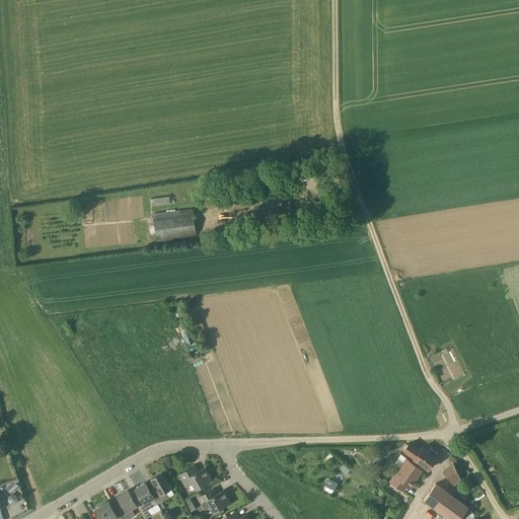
[(196,234),(193,209),(153,214),(156,239),(196,234)]
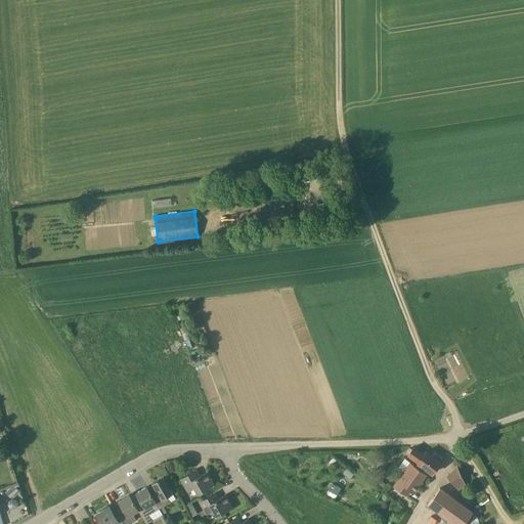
[(200,332),(193,335),(197,341),(203,339),(200,332)]
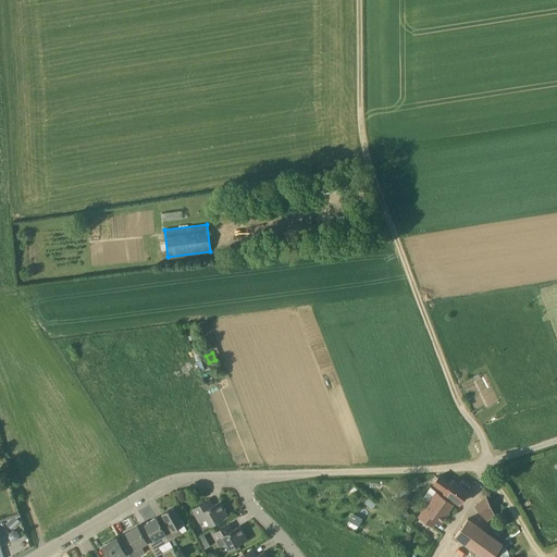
[(456,483),(453,481),(450,484),(440,477),(434,483),(449,493),(461,502),(468,492),(456,483)]
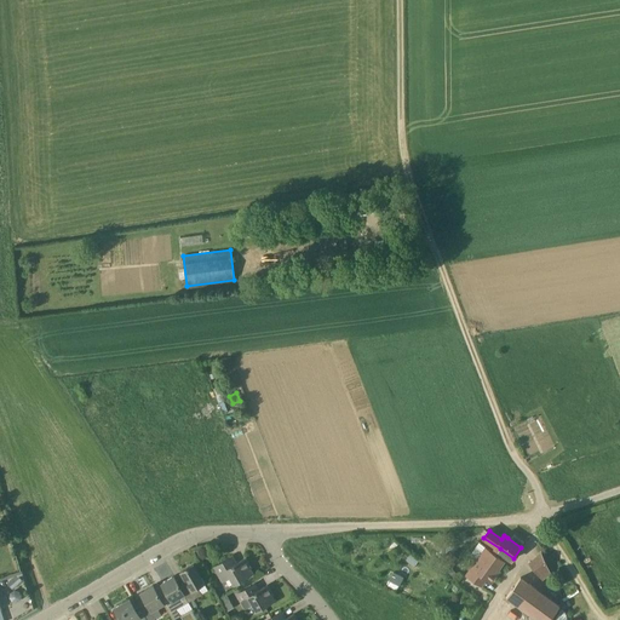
[(420,552),(426,558),(436,550),(430,544),(420,552)]
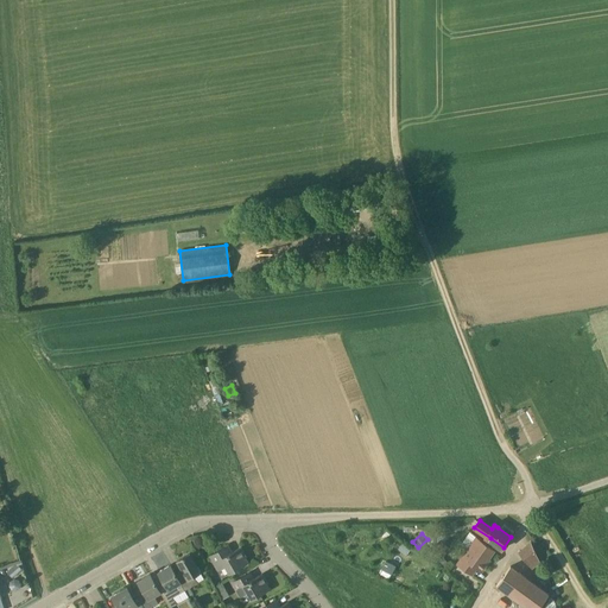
[(495,550),(476,537),(456,564),(472,575),(477,568),(482,571),(488,563),(486,562),(495,550)]
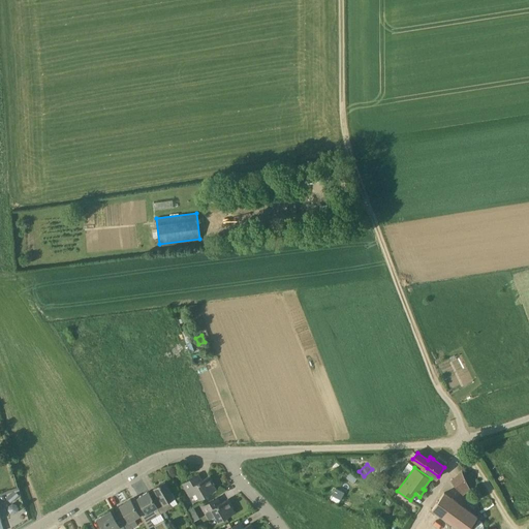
[(460,470),(449,479),(462,493),(469,488),(460,470)]
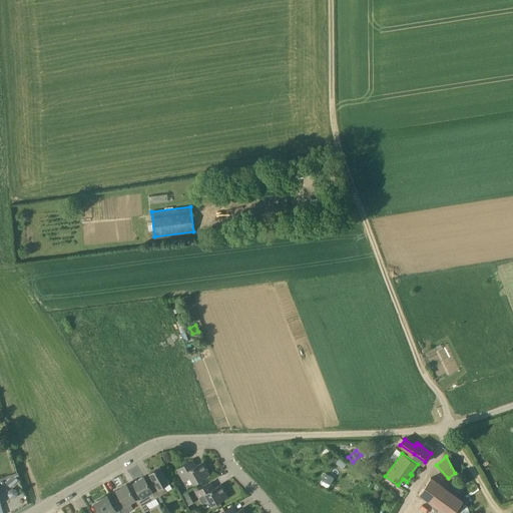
[(206,470),(206,469),(202,462),(195,466),(192,460),(177,469),(184,480),(189,477),(193,483),(208,474),(206,470)]
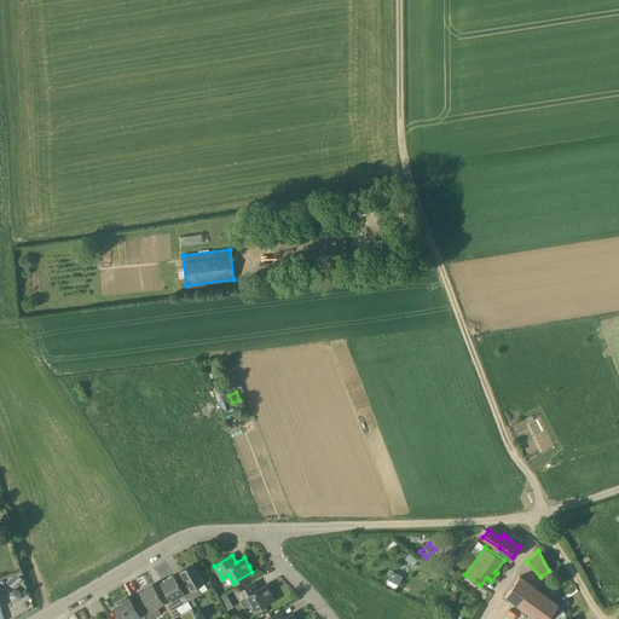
[(447,565),(440,557),(433,563),(441,572),(447,565)]
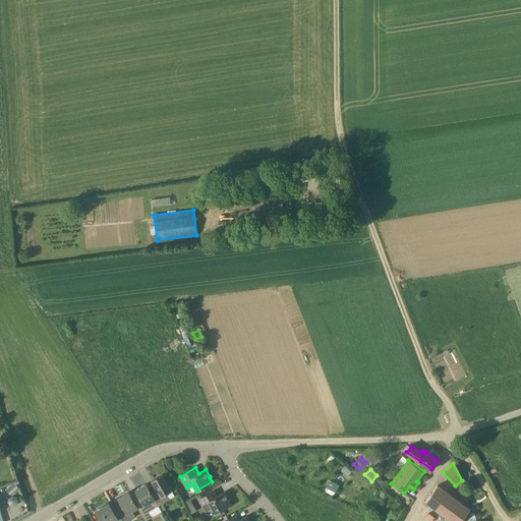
[(169,500),(165,494),(172,489),(163,474),(152,480),(157,488),(151,491),(158,506),(159,506),(169,500)]
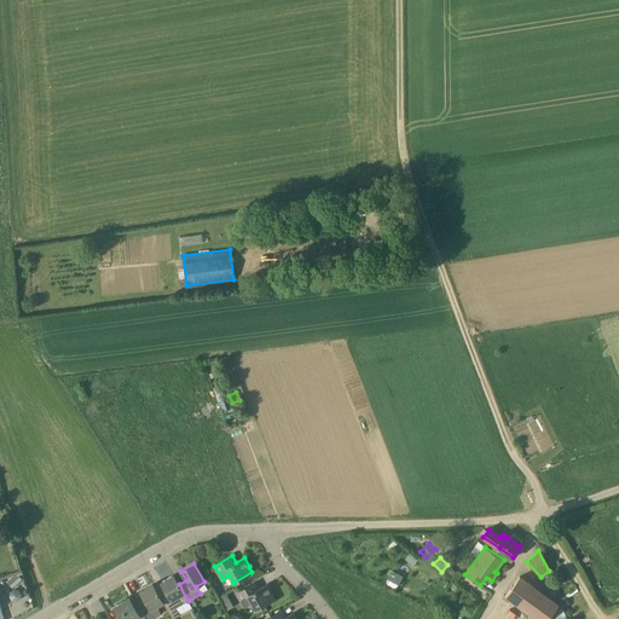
[(23,578),(18,573),(9,583),(13,588),(23,578)]
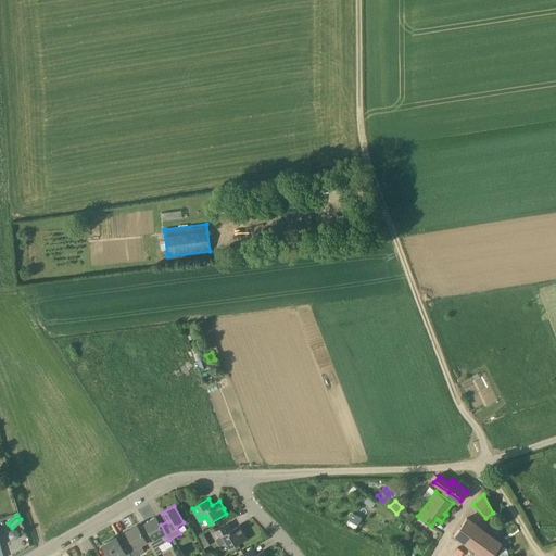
[(158,546),(168,540),(161,525),(155,516),(144,522),(150,531),(143,534),(143,535),(147,541),(153,552),(154,555),(155,555),(162,553),(158,546)]
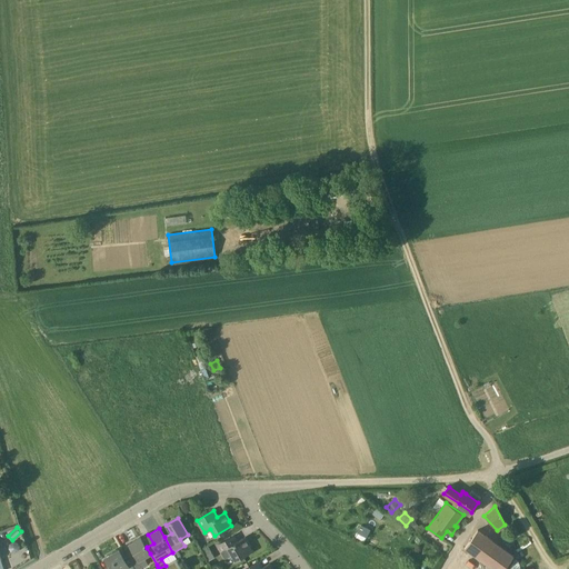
[(479,528),(467,547),(500,568),(502,568),(515,551),(479,528)]
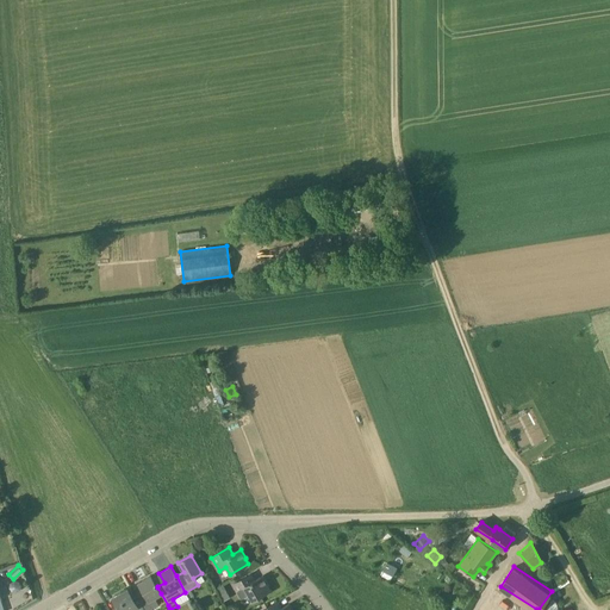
[(157,587),(157,586),(150,576),(138,583),(144,592),(137,597),(138,599),(144,609),(150,609),(159,605),(154,598),(161,593),(157,587)]
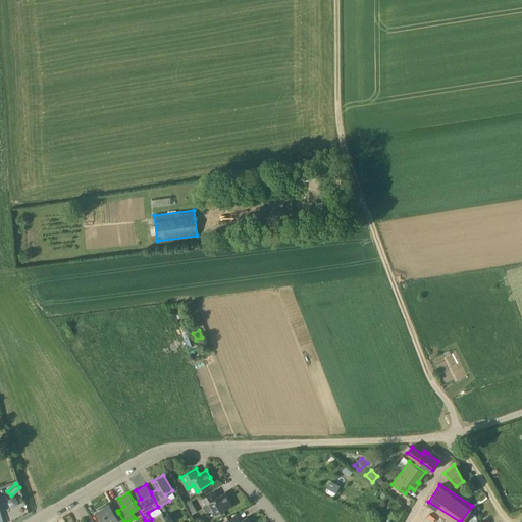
[(228,501),(229,500),(225,492),(214,499),(211,492),(200,500),(206,512),(212,508),(215,514),(231,505),(228,501)]
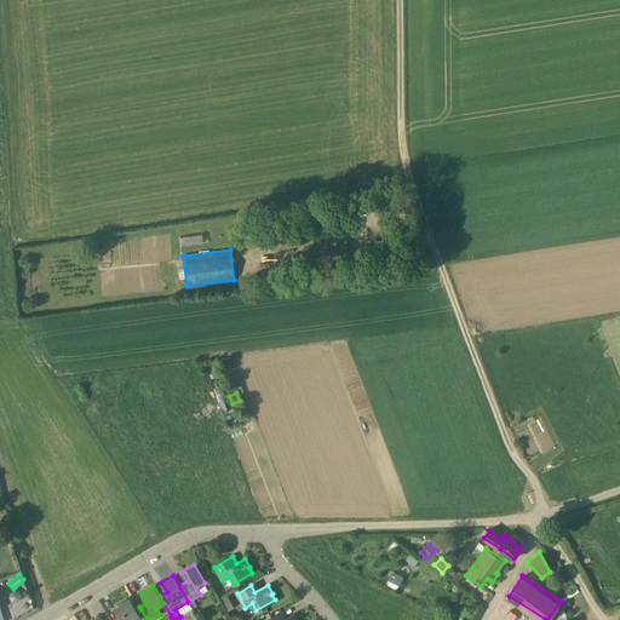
[(227,595),(219,598),(223,606),(230,601),(227,595)]
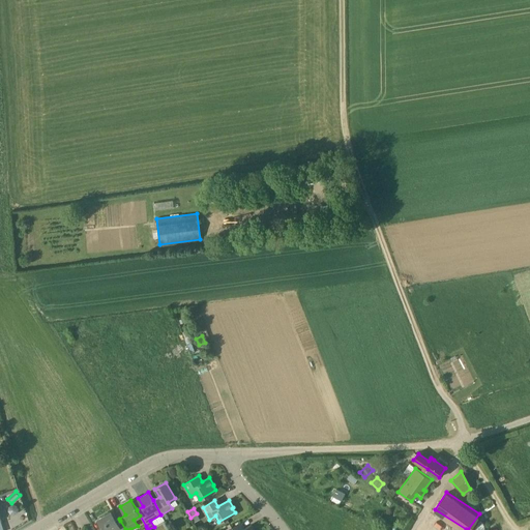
[(114,529),(119,527),(111,511),(97,519),(104,529),(114,529)]
